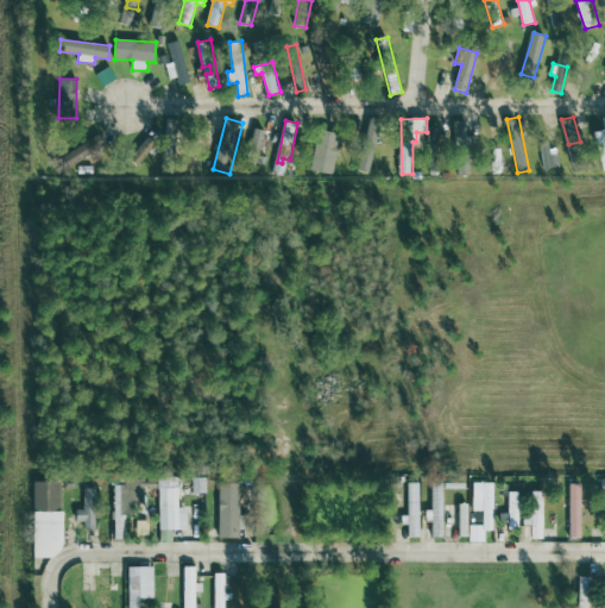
[(467,149),(468,149),(467,120),(457,120),(458,168),(467,168),(467,149)]
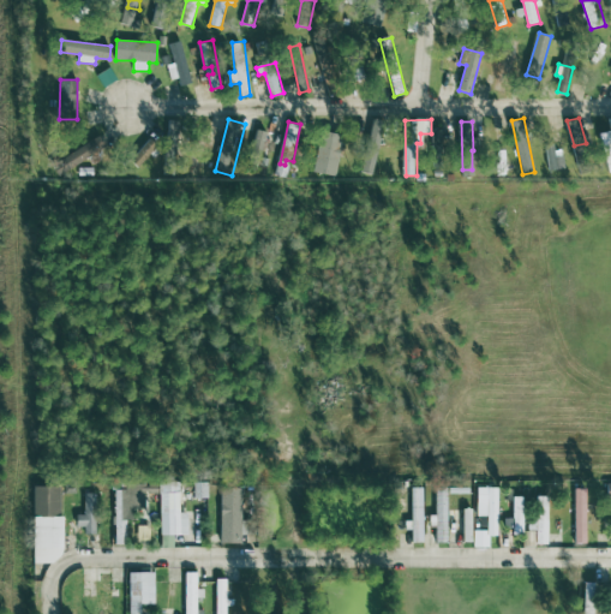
[(361,172),(373,174),(385,127),(373,125),(361,172)]
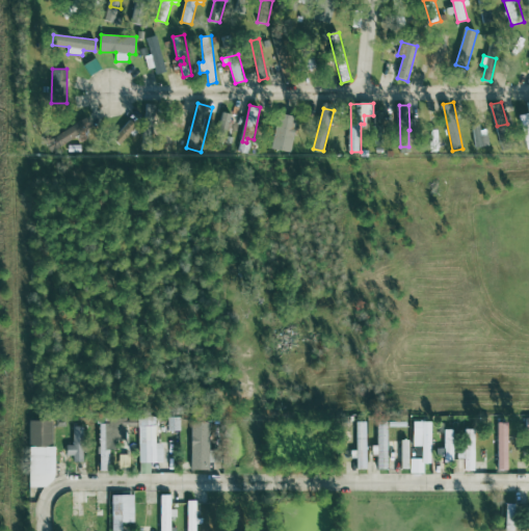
[(215,144),(223,148),(233,114),(223,112),(215,144)]
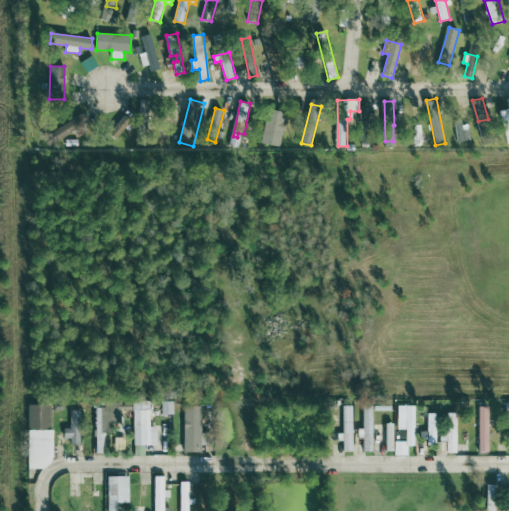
[(281,146),(285,112),(266,110),(263,144),(281,146)]
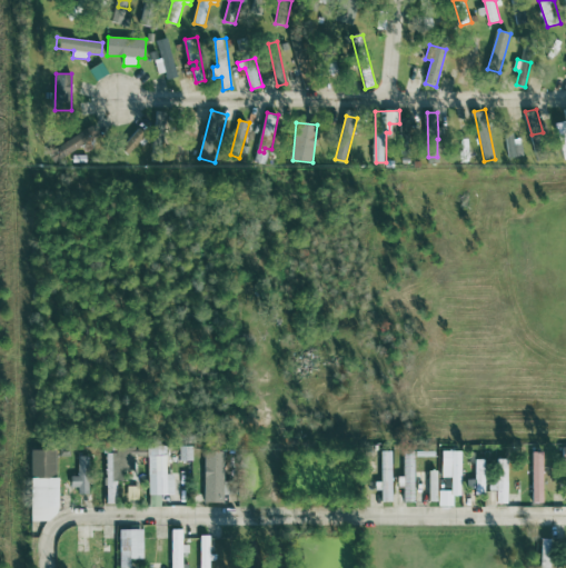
[(95,123),(49,153),(56,163),(101,135),(95,123)]
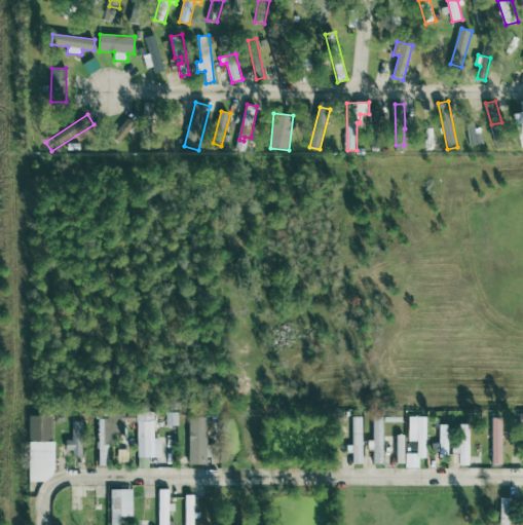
[(135,125),(127,120),(112,137),(119,143),(135,125)]
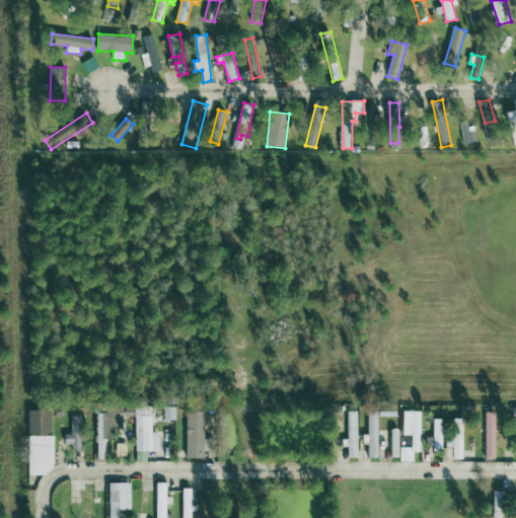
[(469,127),(468,121),(461,122),(464,144),(477,142),(475,126),(469,127)]
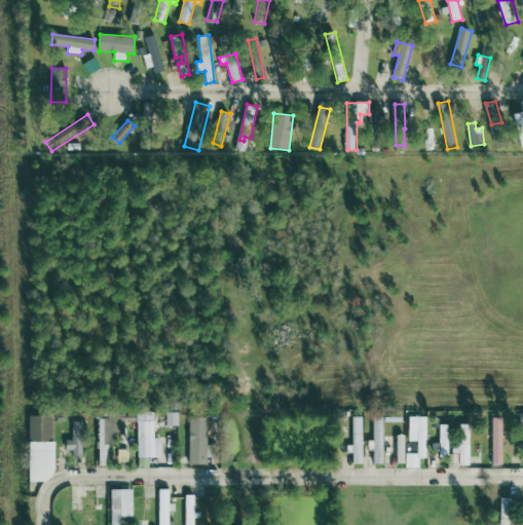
[(154,411),(98,412),(99,464),(108,464),(108,444),(118,444),(118,434),(125,434),(124,420),(138,420),(139,459),(150,458),(149,456),(161,456),(161,438),(154,438),(154,411)]
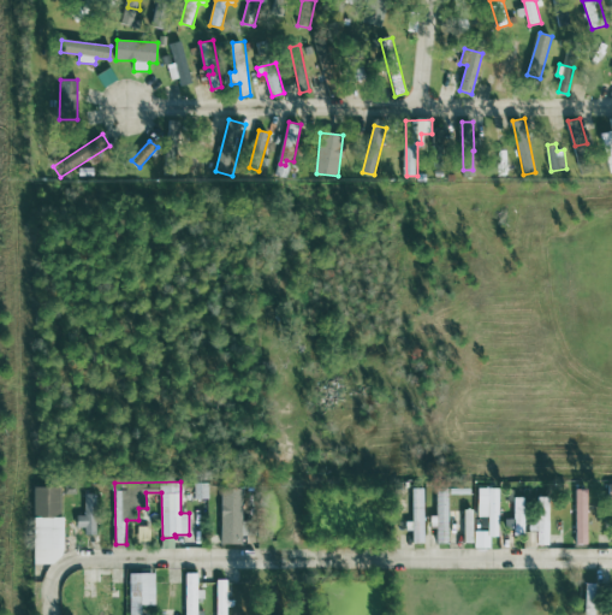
[(211,498),(209,482),(196,483),(196,498),(211,498)]
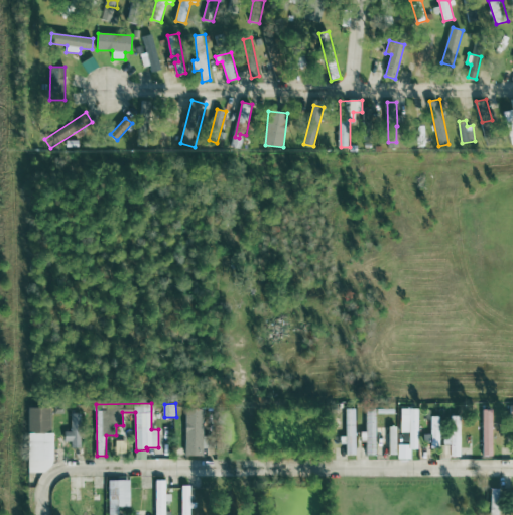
[(28,471),(51,471),(51,407),(28,407),(28,471)]
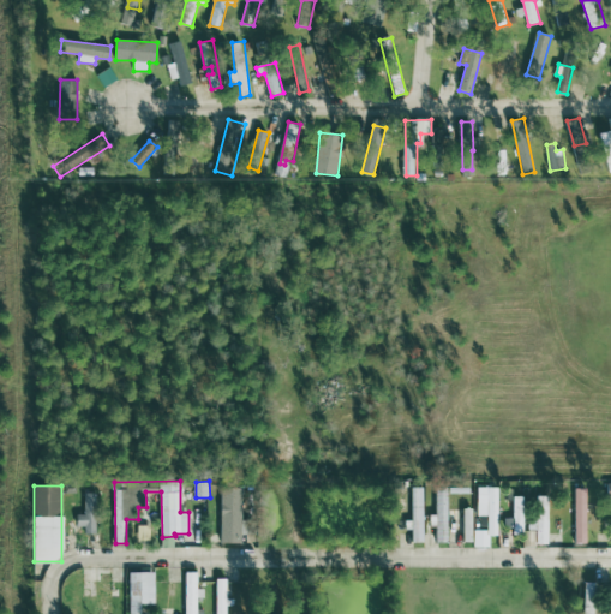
[(221,543),(243,543),(244,487),(222,487),(221,543)]
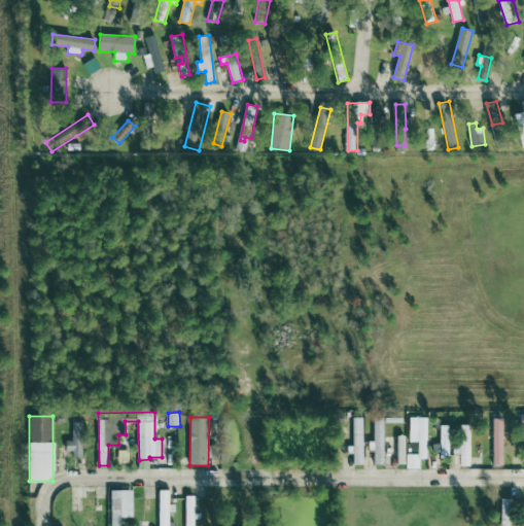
[(354,464),(364,464),(364,417),(353,417),(354,464)]
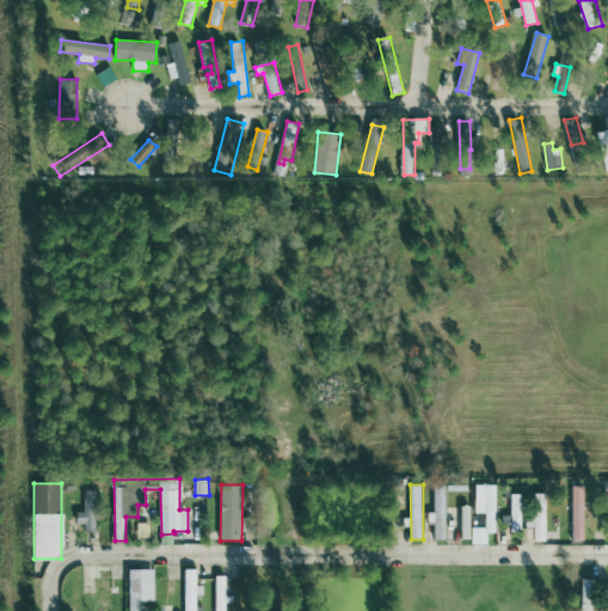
[(447,484),(435,484),(436,539),(448,539),(447,484)]
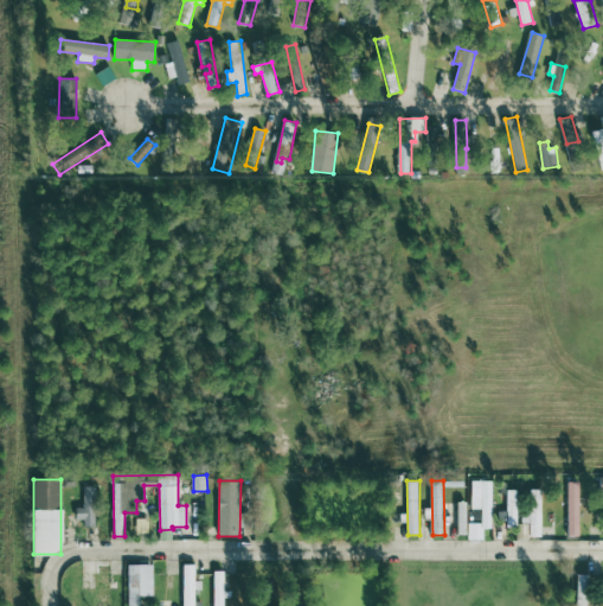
[(469,540),(485,538),(483,529),(493,529),(493,480),(472,480),(473,508),(482,508),(482,523),(468,523),(469,540)]
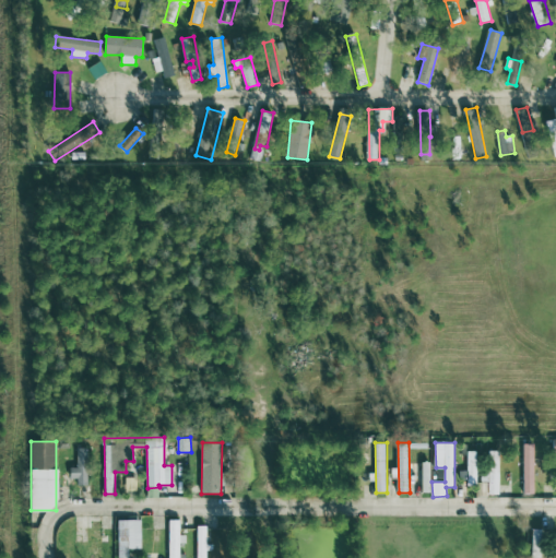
[(523,491),(534,491),(535,442),(524,442),(523,491)]
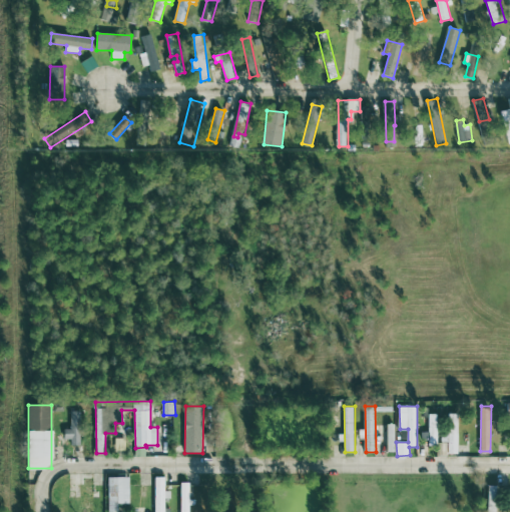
[(71,428),(64,429),(64,438),(71,438),(71,445),(81,445),(81,410),(70,410),(71,428)]
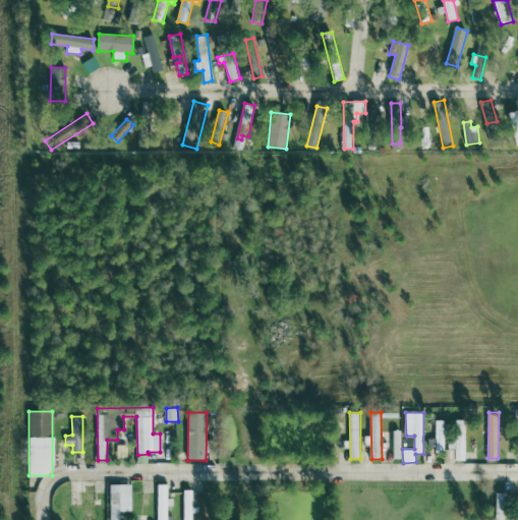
[(445,419),(436,420),(437,452),(446,452),(445,419)]
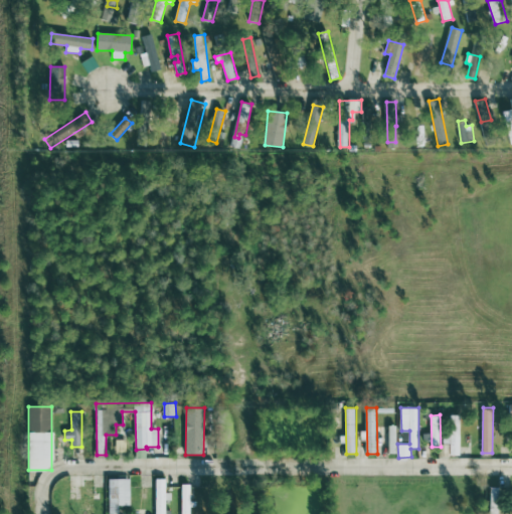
[(460,455),(462,414),(451,414),(450,455),(460,455)]
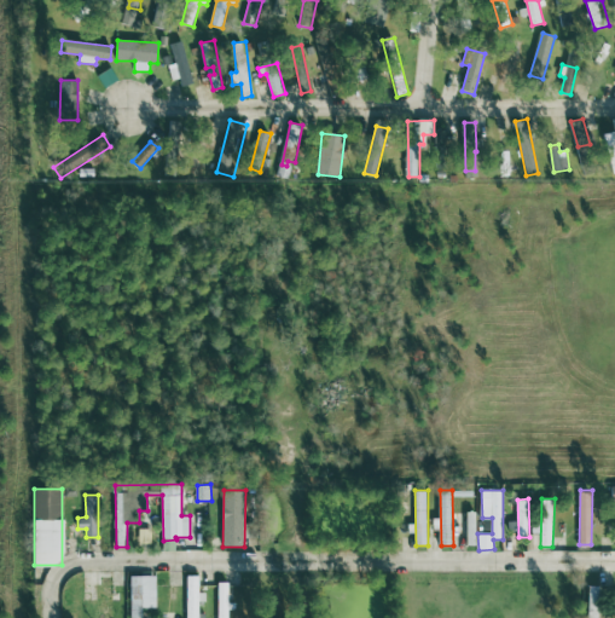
[(466,544),(476,544),(477,512),(468,512),(466,544)]
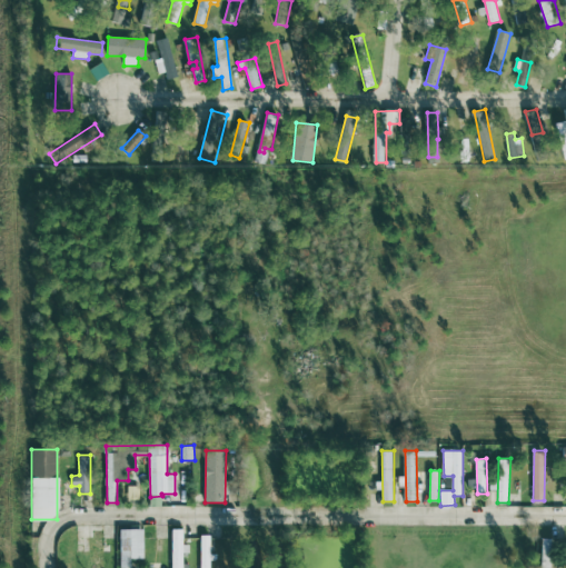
[(145,528),(120,529),(120,567),(133,567),(133,558),(145,558),(145,528)]
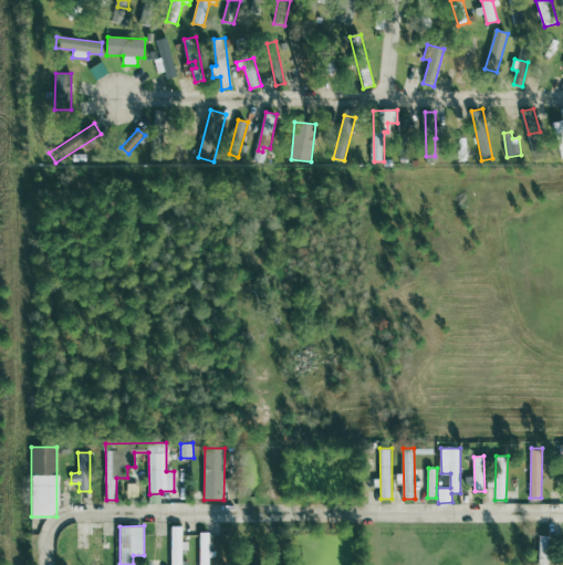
[(170,564),(183,564),(184,548),(189,548),(190,542),(183,541),(184,526),(171,525),(170,564)]
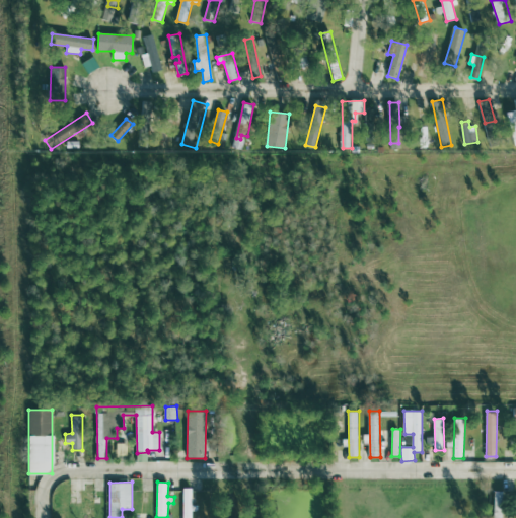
[(183,517),(192,517),(192,488),(183,488),(183,517)]
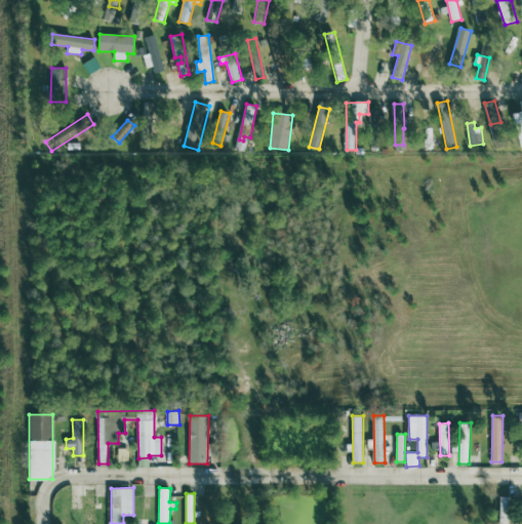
[(499,523),(509,523),(510,496),(499,496),(499,523)]
